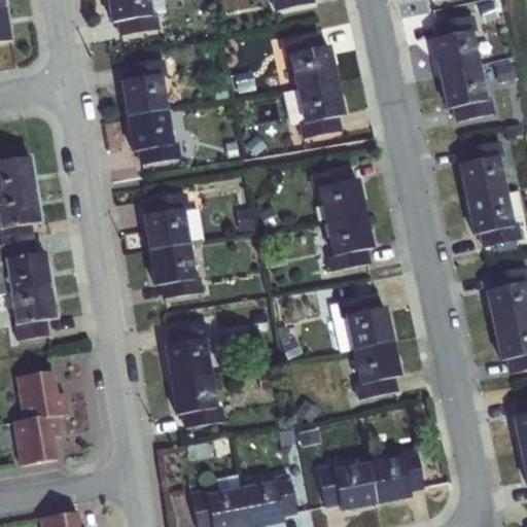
[(106,0),(110,23),(116,23),(152,16),(149,0),(106,0)]
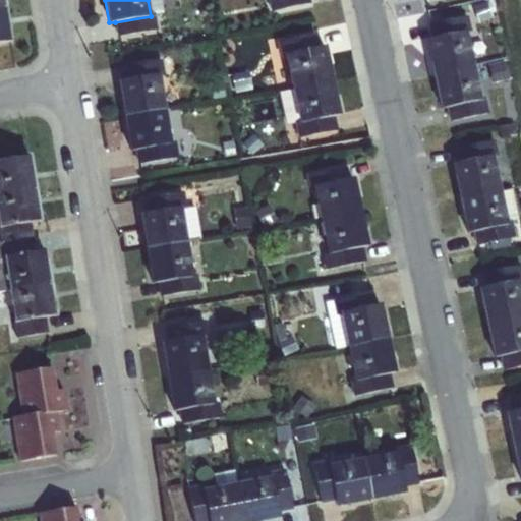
[(148,0),(151,16),(115,22),(117,37),(157,30),(155,14),(163,13),(161,0),(148,0)]
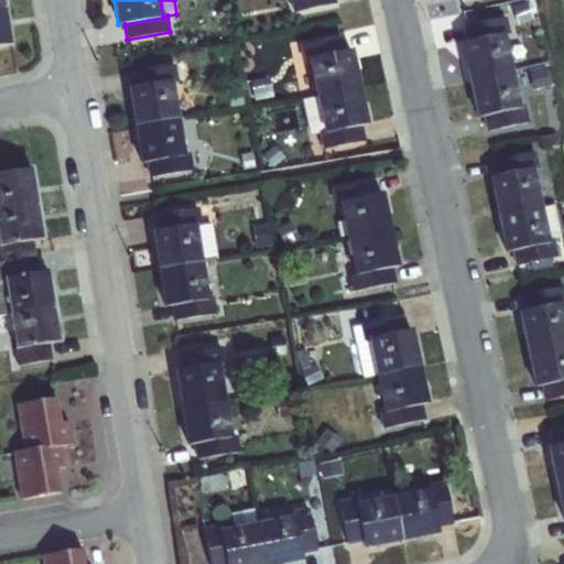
[(291,0),(294,12),(336,3),(335,0),(291,0)]
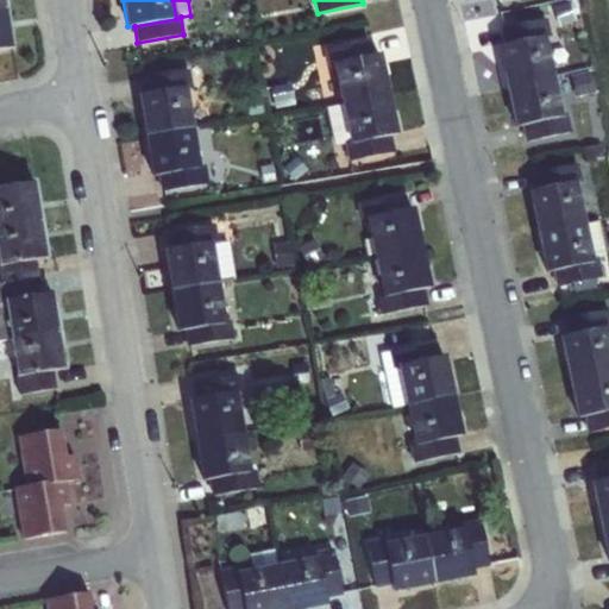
[(552,8),(560,27),(576,20),(569,1),(552,8)]
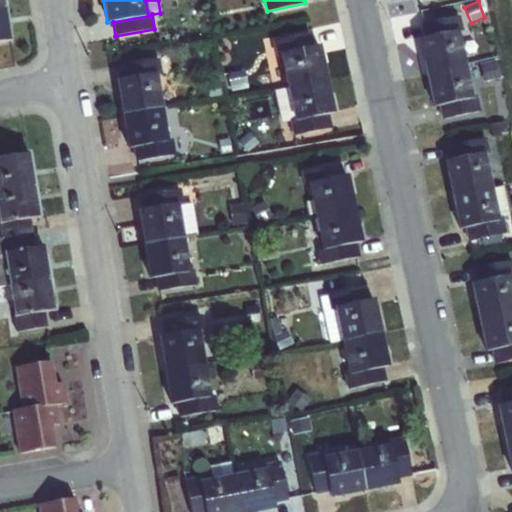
[(5,7),(0,7),(0,41),(10,40),(5,7)]
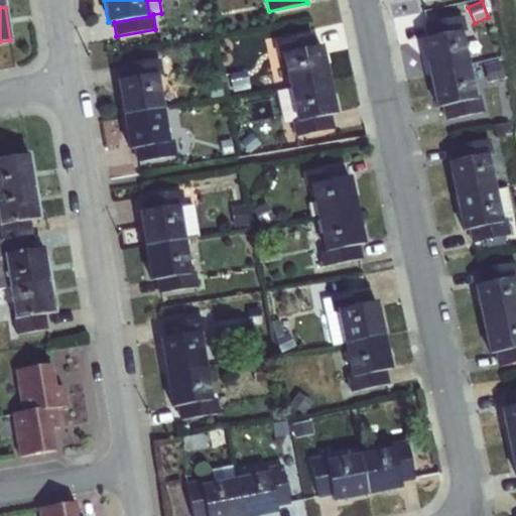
[(424,24),(427,37),(462,30),(462,32),(467,31),(464,15),(424,24)]
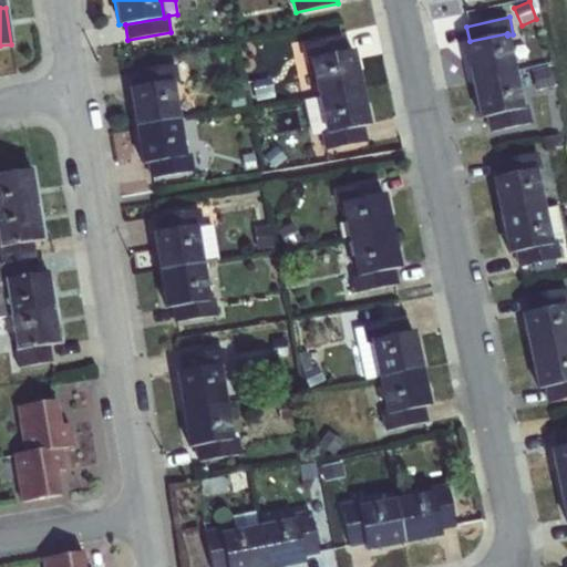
[(470,41),(463,42),(471,81),(515,71),(507,35),(507,33),(470,41)]
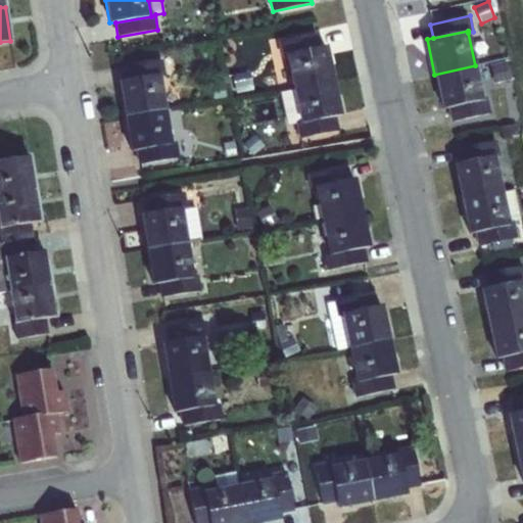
[(286,54),(321,47),(319,33),(279,41),(283,57),(287,57),(286,54)]
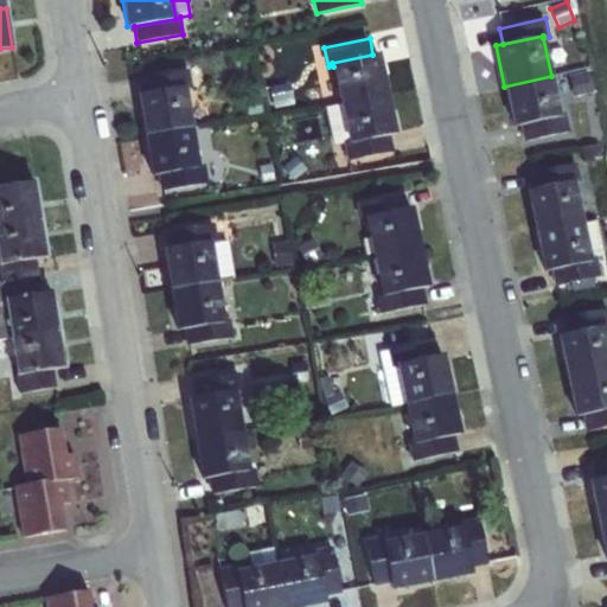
[(333,66),(340,103),(388,93),(379,52),(372,55),(332,63),(333,66)]
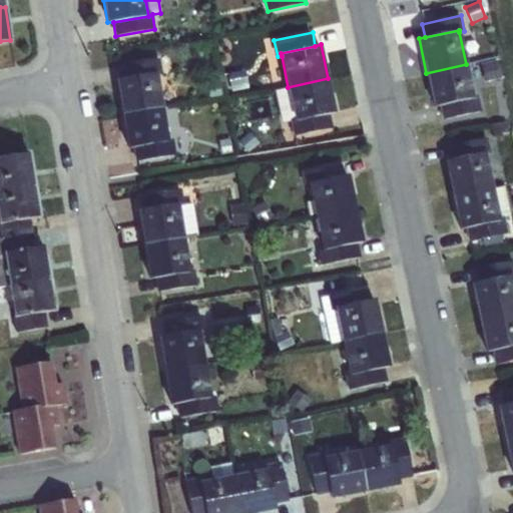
[(120,65),(122,79),(157,73),(157,75),(162,74),(159,59),(120,65)]
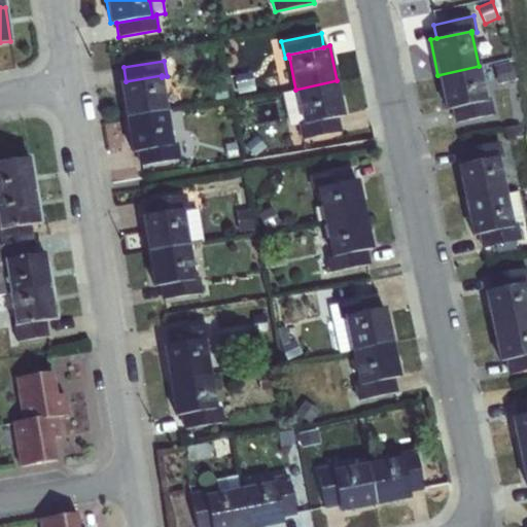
[(494,66),(498,83),(515,79),(511,63),(494,66)]
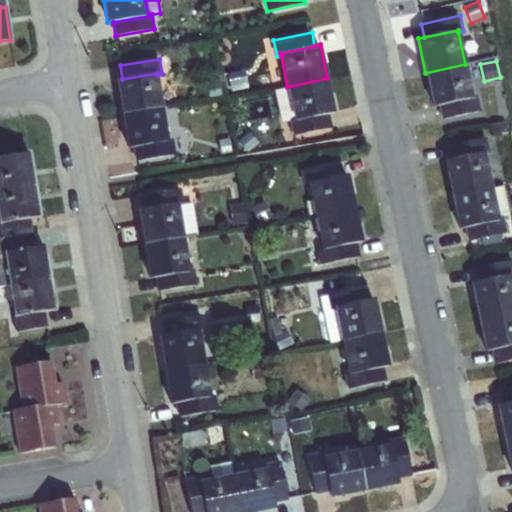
[(465,64),(425,73),(433,106),(439,105),(472,98),(472,96),(465,64)]
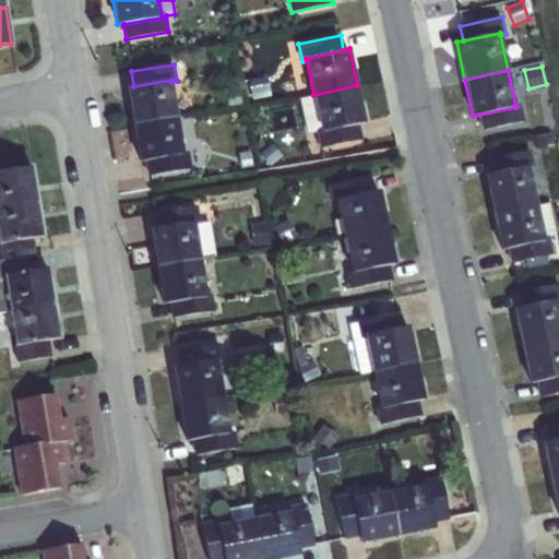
[(249,80),(252,99),(271,95),(268,76),(249,80)]
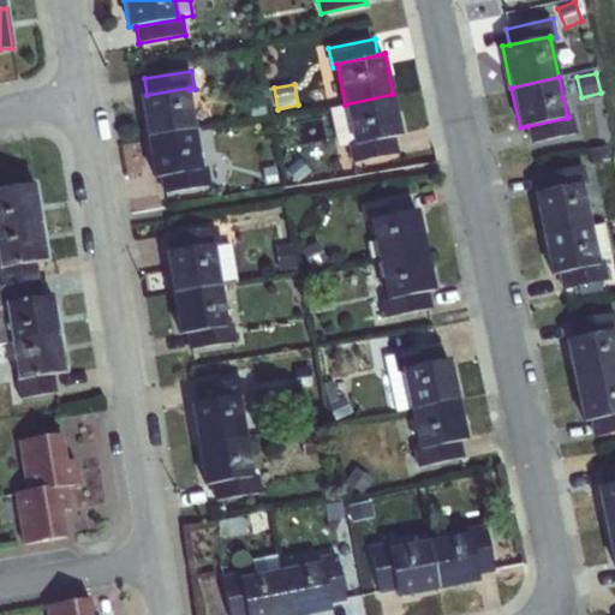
[(195,127),(189,90),(189,88),(147,95),(139,96),(147,136),(195,127)]
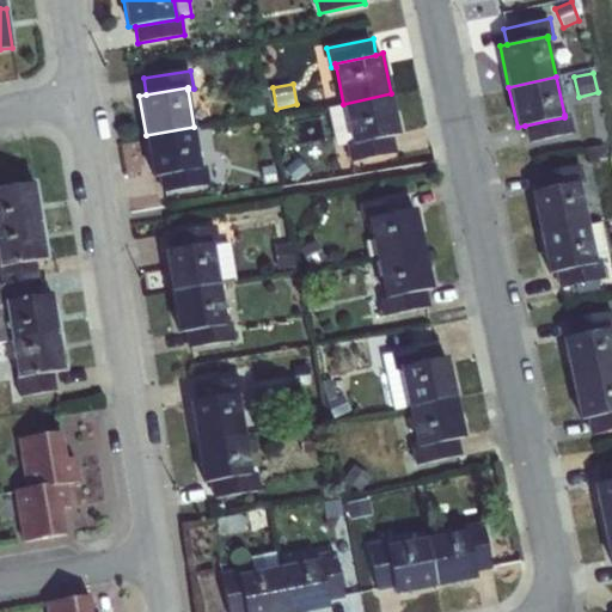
[(395,135),(401,134),(391,93),(343,104),(353,145),(395,135)]
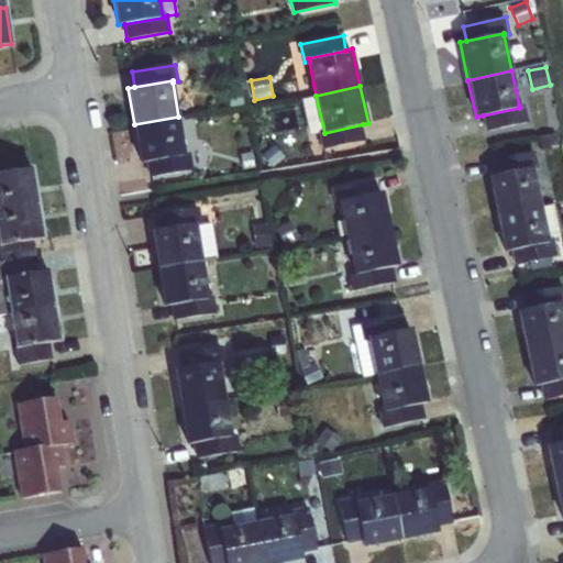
[(322,148),(365,140),(363,124),(324,133),(316,96),(302,99),(309,134),(319,132),(322,148)]
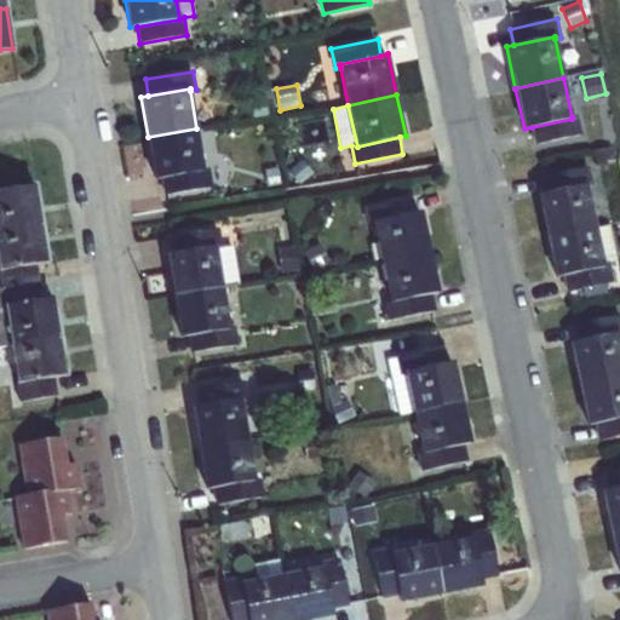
[(572,119),(532,127),(535,144),(583,135),(578,114),(572,116),(572,119)]
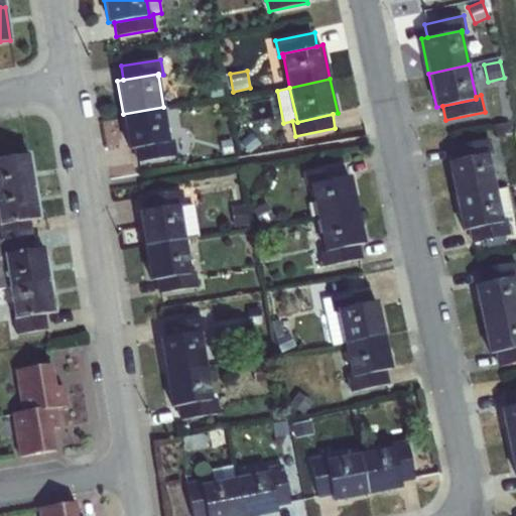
[(169,140),(163,107),(123,114),(129,149),(134,148),(169,142),(169,140)]
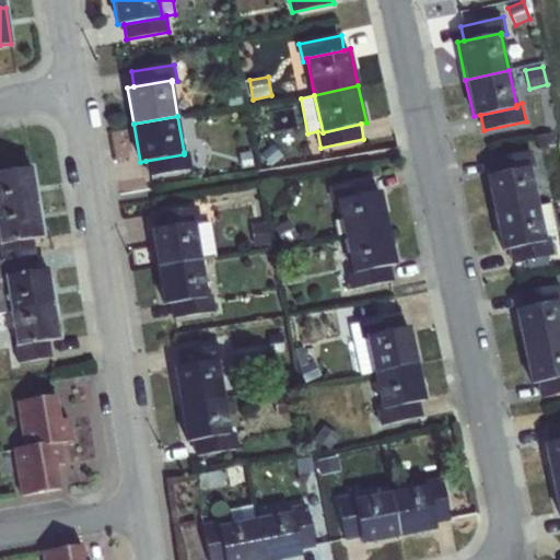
[(535,136),(538,150),(553,148),(550,133),(535,136)]
